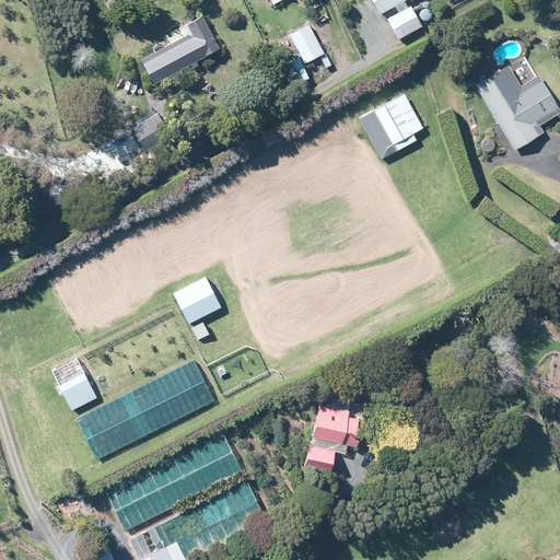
[(290,0),(266,0),(270,10),(291,1),(290,0)]
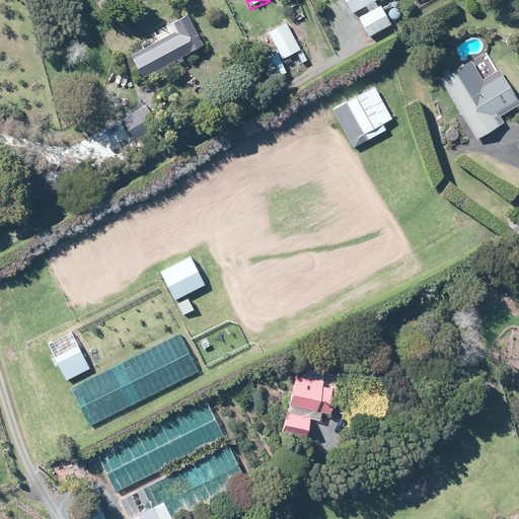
[(344,0),(353,16),(381,0),(344,0)]
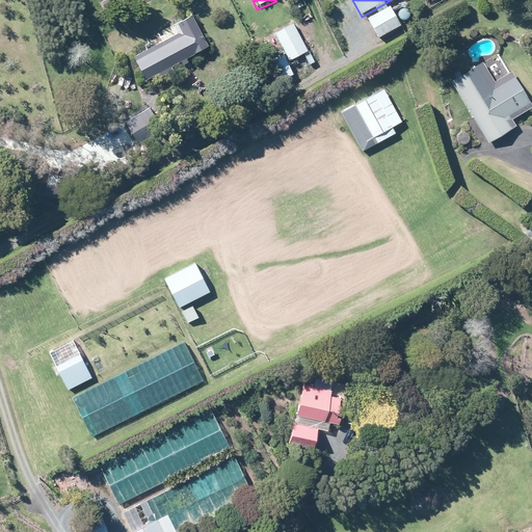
[(391,8),(370,23),(380,40),(402,25),(391,8)]
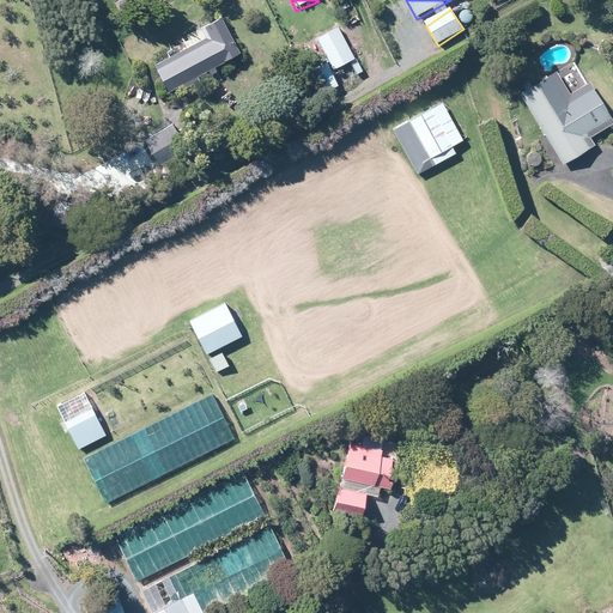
[(325,14),(309,23),(314,34),(331,25),(325,14)]
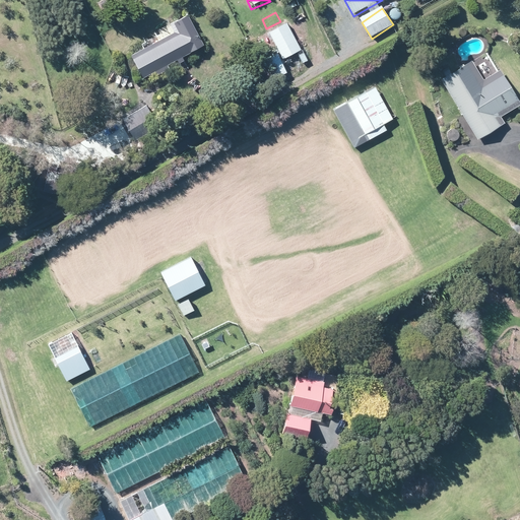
[(144,82),(204,53),(187,15),(173,23),(179,37),(133,59),(144,82)]
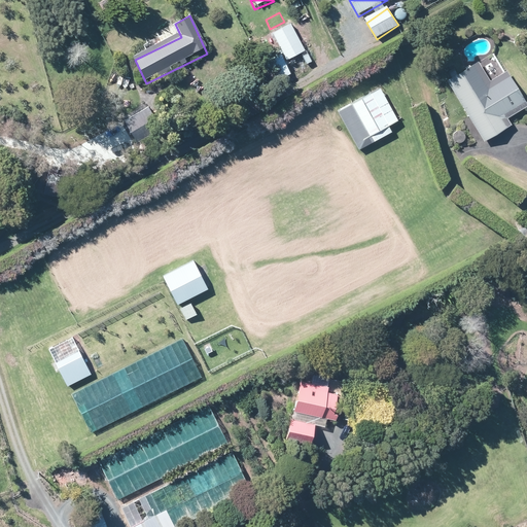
[(307,55),(293,26),(275,35),(288,63),(307,55)]
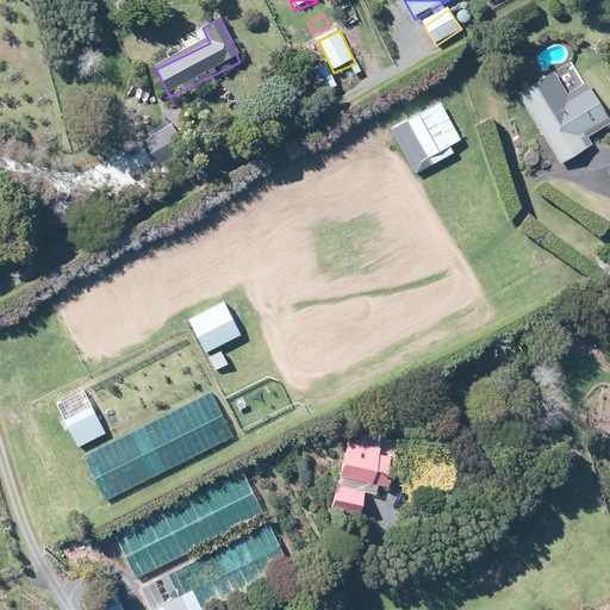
[(338,88),(323,62),(305,73),(321,99),(338,88)]
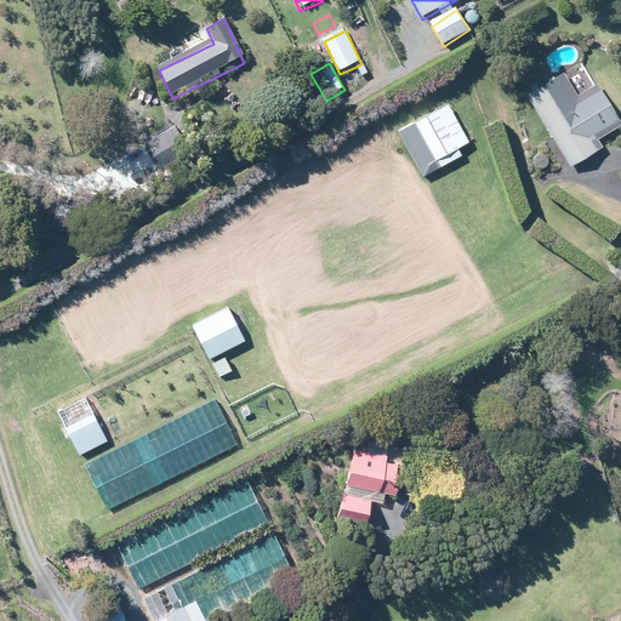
[(604,151),(600,143),(620,129),(620,124),(597,86),(574,102),(559,79),(525,101),(571,172),(604,151)]
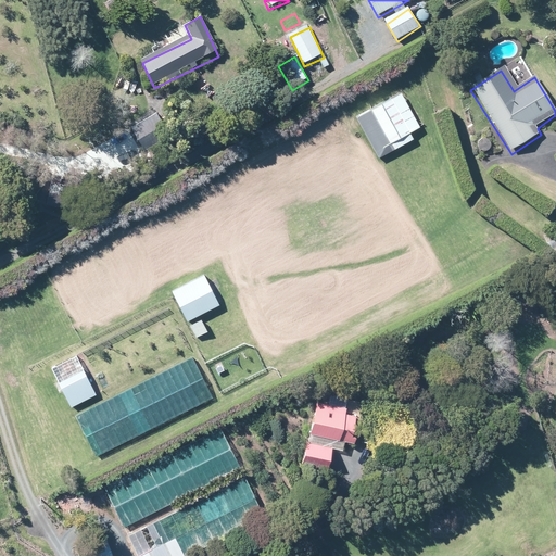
[(415,140),(412,135),(421,129),(401,95),(387,102),(388,104),(370,114),(393,152),(415,140)]
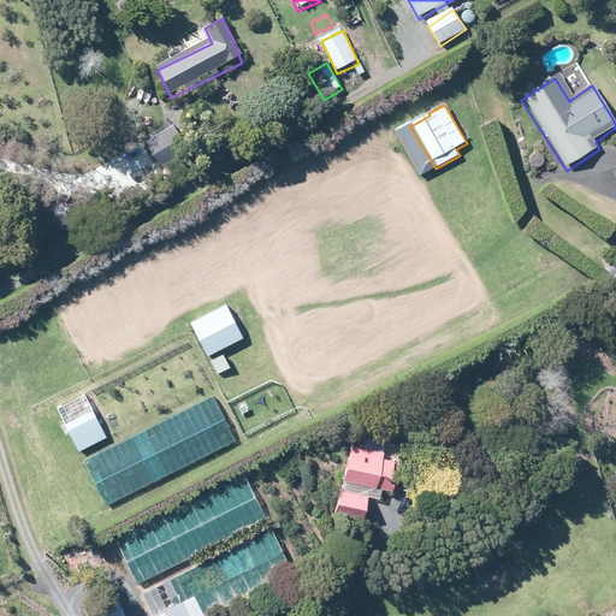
[(176,126),(146,144),(161,170),(190,152),(176,126)]
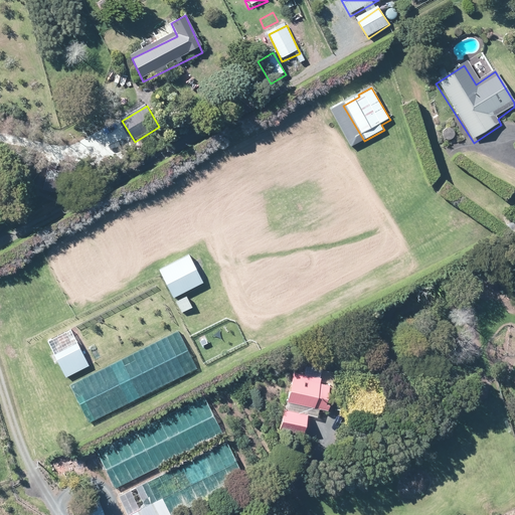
[(202,275),(201,259),(192,259),(188,252),(159,271),(178,301),(201,286),(202,286),(202,285),(207,282),(202,275)]
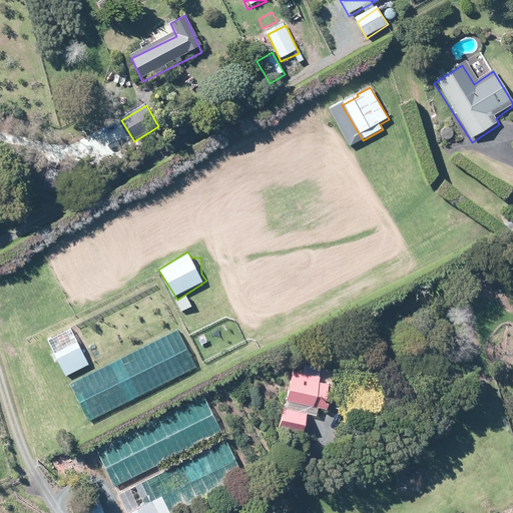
[(69,381),(87,418),(198,364),(180,327),(69,381)]
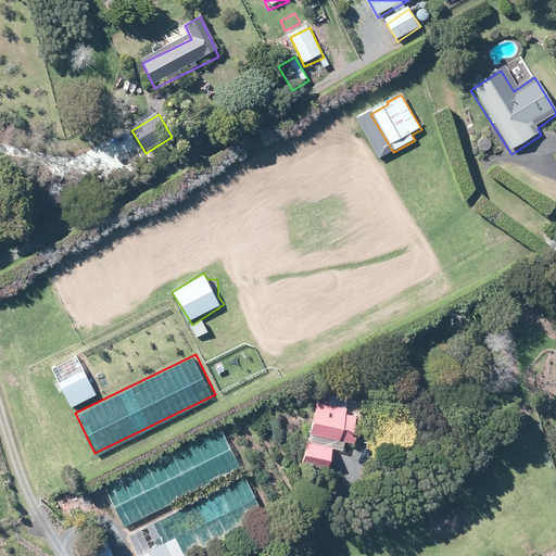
[(331,468),(336,444),(355,449),(361,416),(343,413),(344,405),(318,401),(306,463),(331,468)]
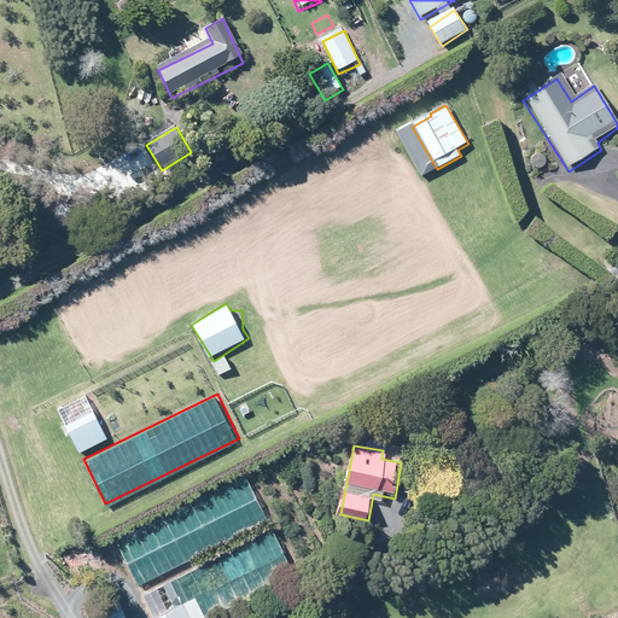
[(111,538),(133,583),(267,518),(245,473),(111,538)]
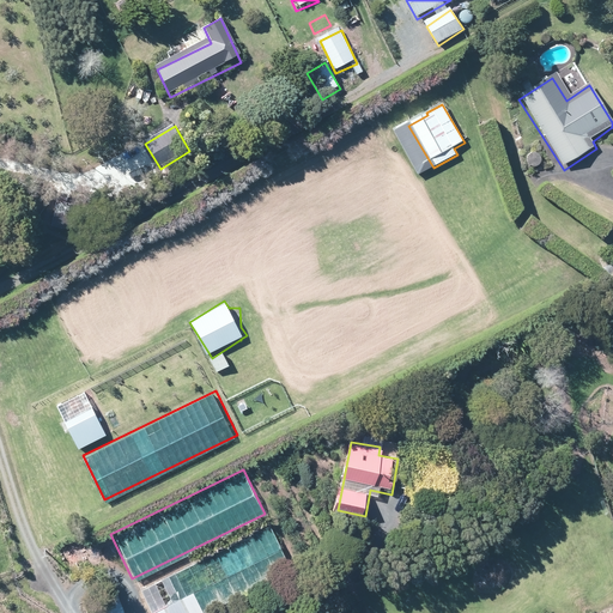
[(141,588),(153,612),(202,612),(296,568),(274,523),(141,588)]
